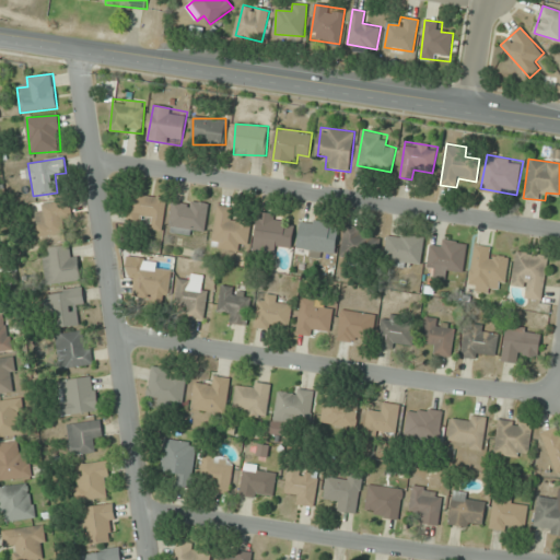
[(148,229),(163,230),(167,197),(133,194),(130,219),(148,221),(148,229)]
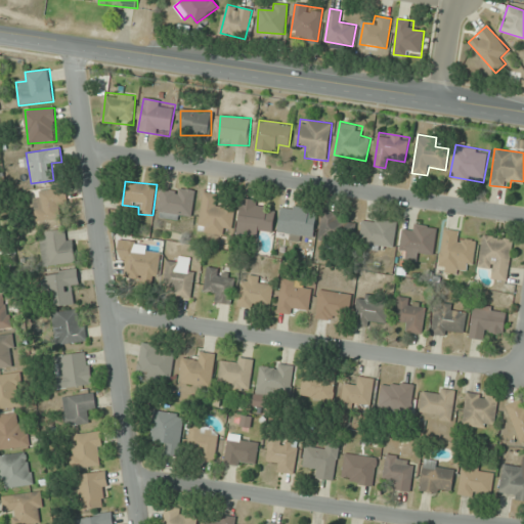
[(61,186),(32,193),(39,222),(69,214),(61,186)]
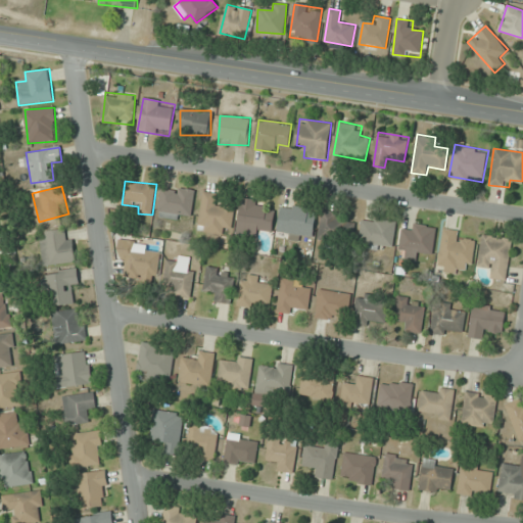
[(157,217),(180,220),(181,215),(191,216),(194,190),(161,186),(157,217)]
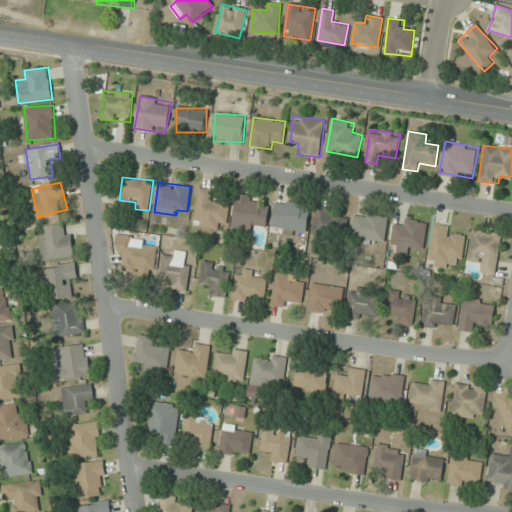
[(230,202),(210,200),(211,189),(198,188),(193,226),(226,231),(230,202)]
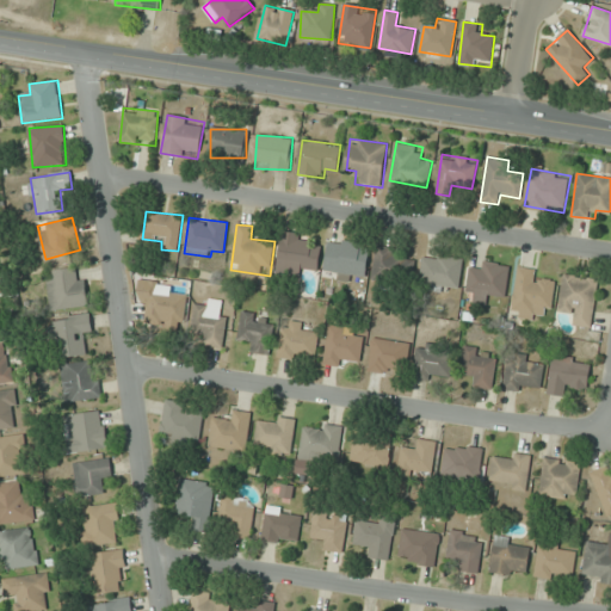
[(320,245),(308,245),(308,233),(281,232),(279,271),(319,272),(320,245)]
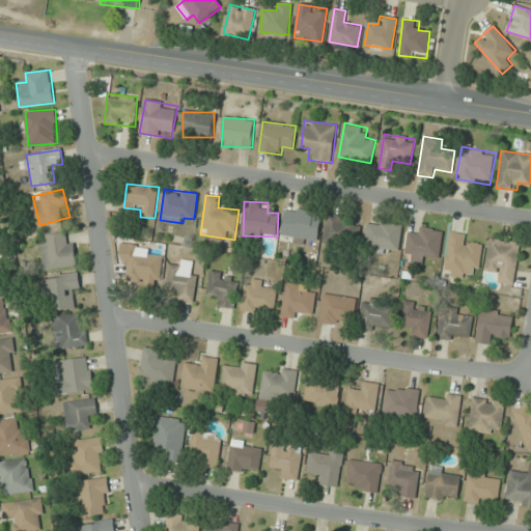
[(317,240),(320,215),(285,211),(282,236),(317,240)]
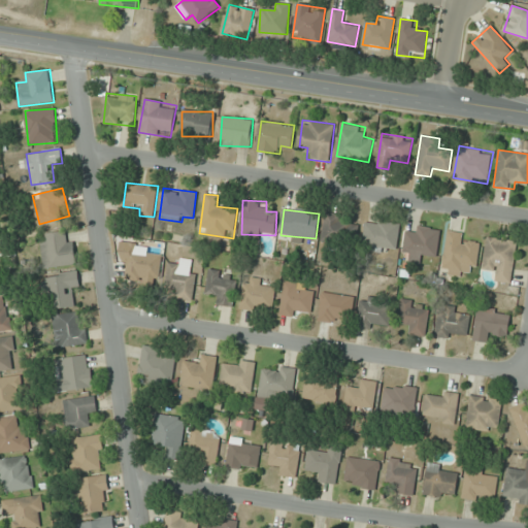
[(354,240),(354,213),(323,213),(323,240),(354,240)]
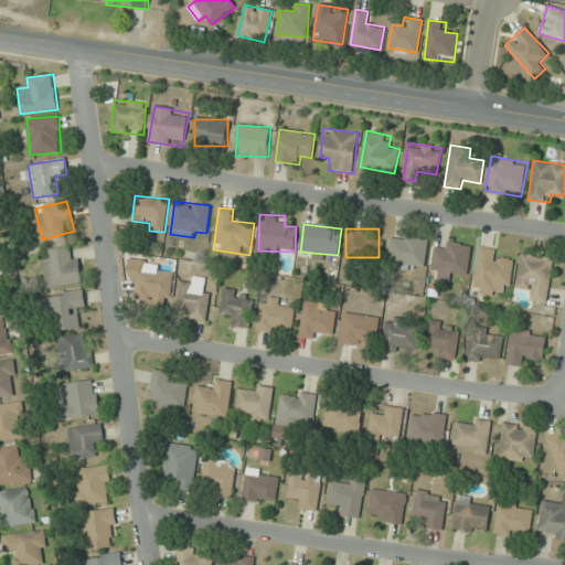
[(388,267),(425,269),(427,237),(391,235),(388,267)]
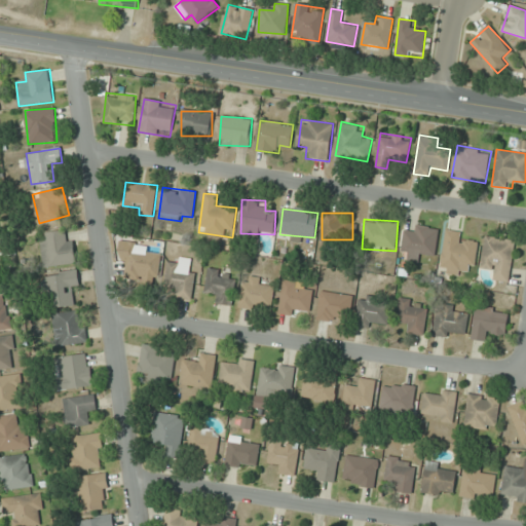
[(406,231),(401,252),(433,259),(440,229),(417,224),(414,233),(406,231)]
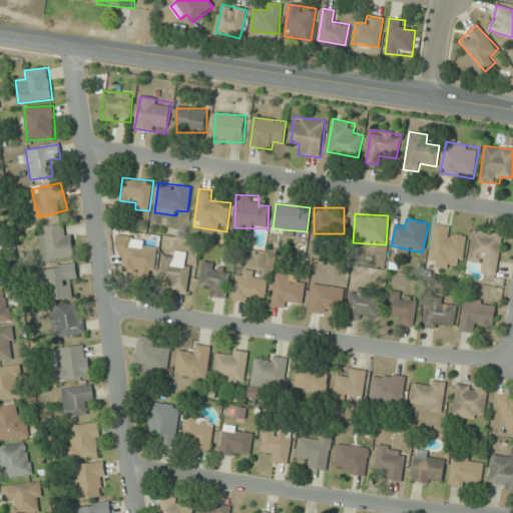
[(68,223),(38,228),(44,262),(74,257),(68,223)]
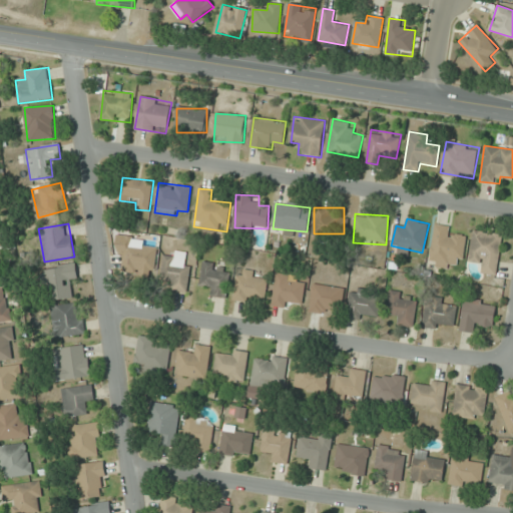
[(450,226),(435,224),(429,267),(452,270),(453,262),(463,263),(467,237),(449,235),(450,226)]
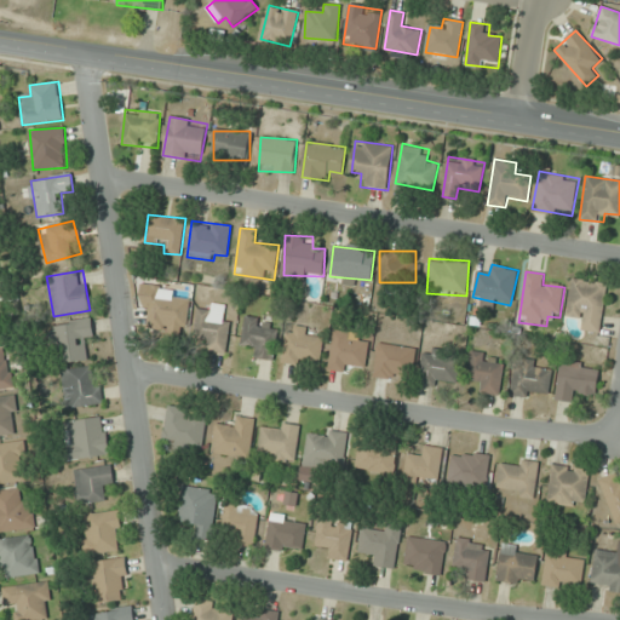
[(578,331),(601,333),(607,282),(572,279),(567,317),(579,319),(578,331)]
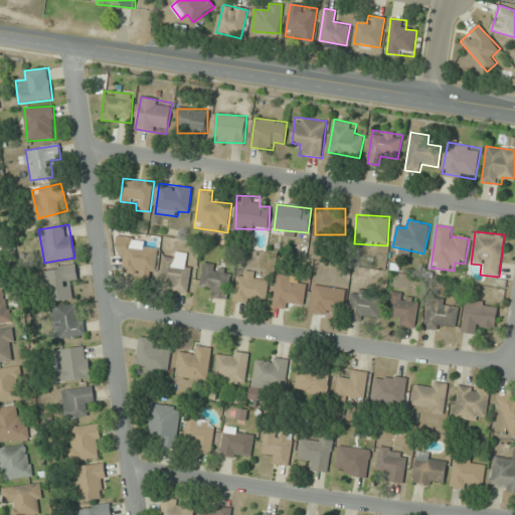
[(146,241),(119,235),(115,255),(127,258),(124,268),(154,274),(159,249),(145,246),(146,241)]
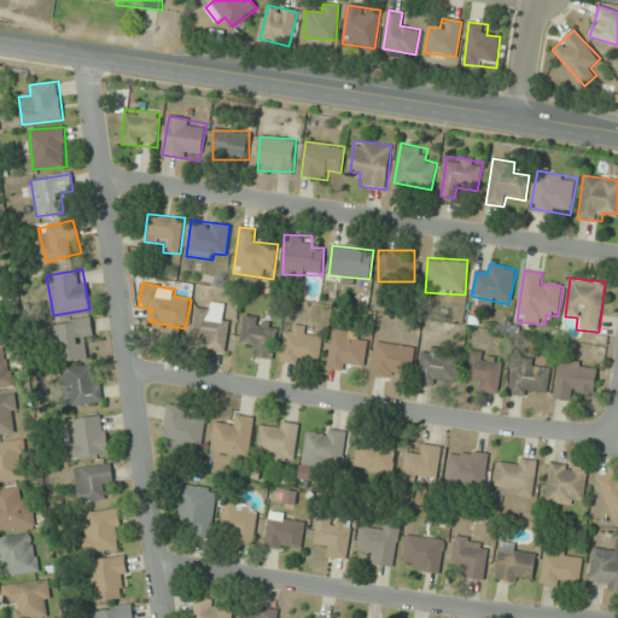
[(194,337),(205,338),(204,349),(226,351),(231,305),(210,303),(209,310),(197,309),(194,337)]
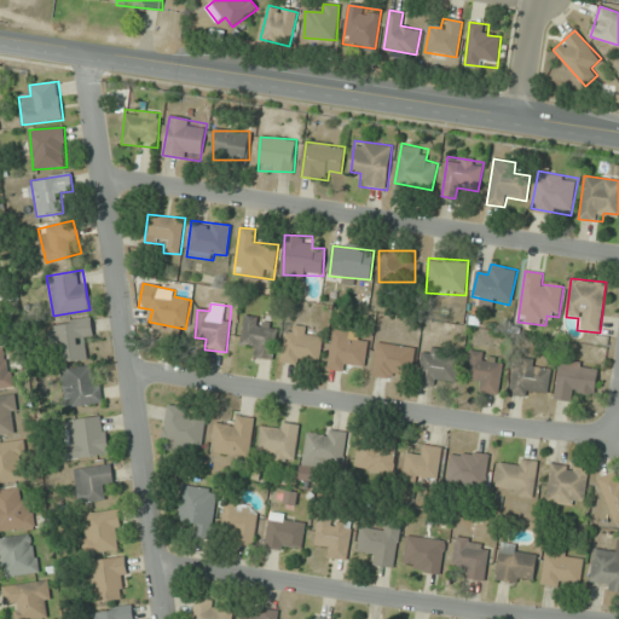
[(250,356),(273,359),(279,323),(246,317),(242,342),(252,345),(250,356)]
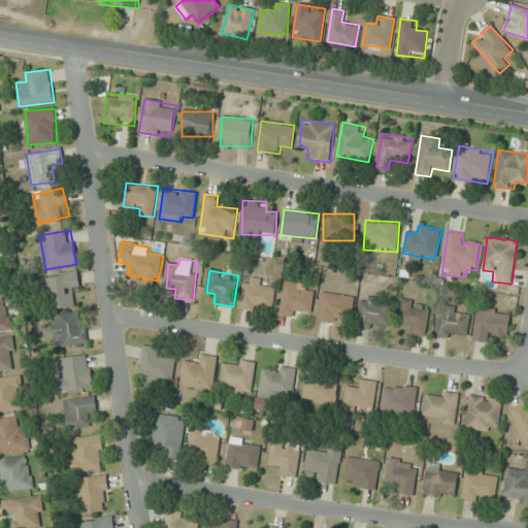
[(48,308),(75,307),(74,293),(79,293),(78,273),(47,274),(48,308)]
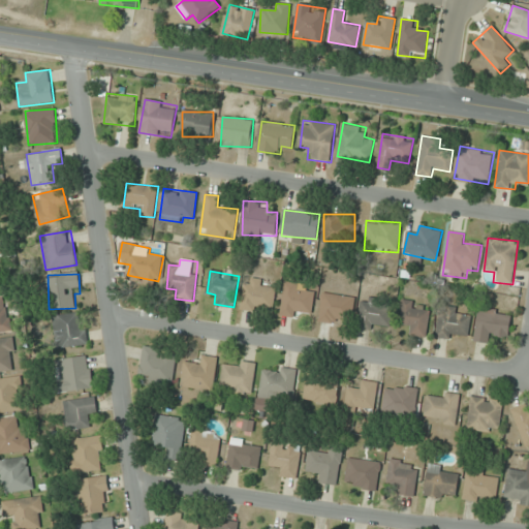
[(241,309),(273,313),(276,282),(245,278),(241,309)]
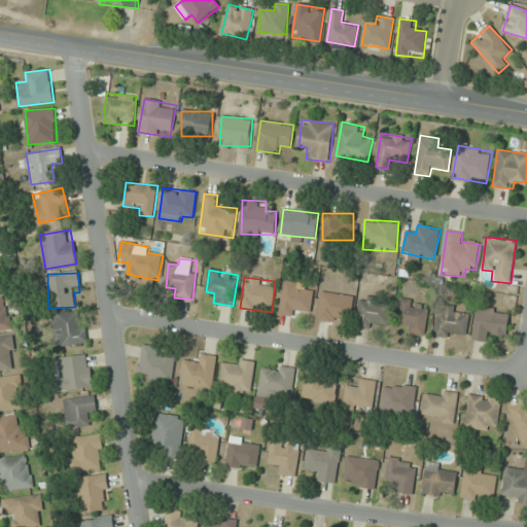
[(313,285),(283,281),(279,314),(300,316),(301,311),(310,312),(313,285)]
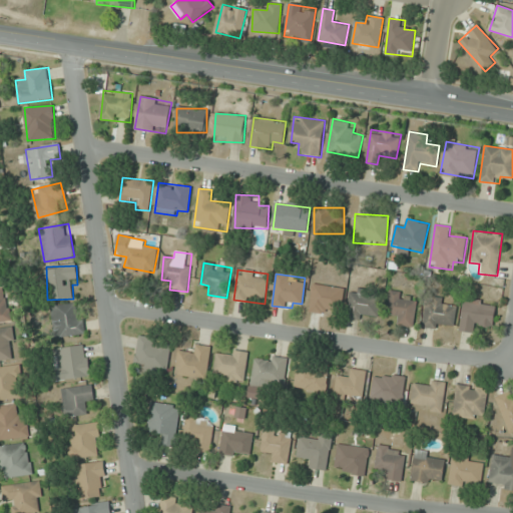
[(343,286),(312,286),(312,307),(343,307),(343,286)]
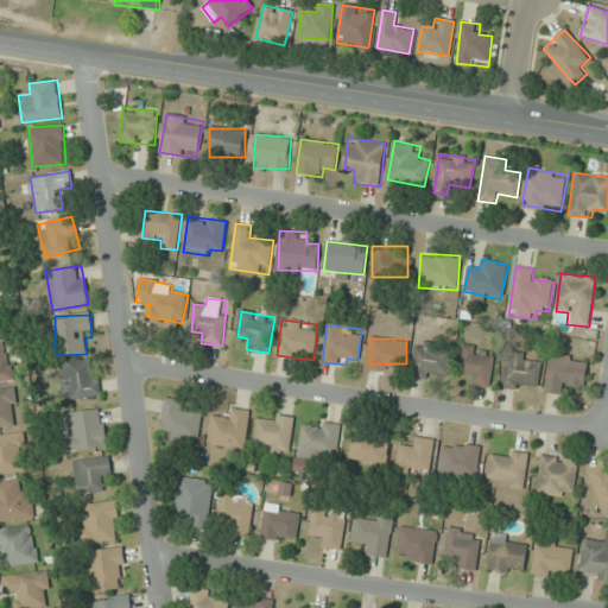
[(0,382),(12,381),(7,342),(0,342),(0,382)]
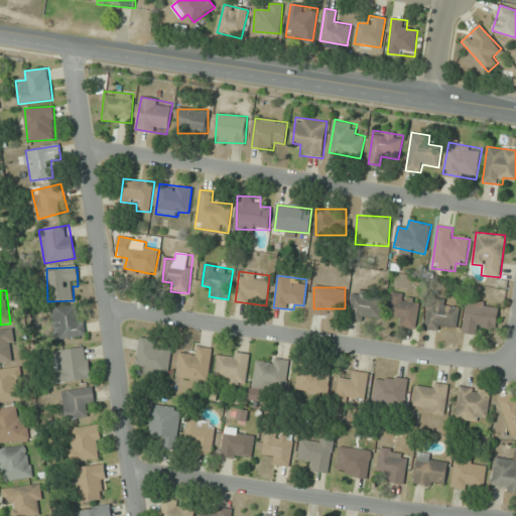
[(351,320),(380,320),(381,293),(351,293),(351,320)]
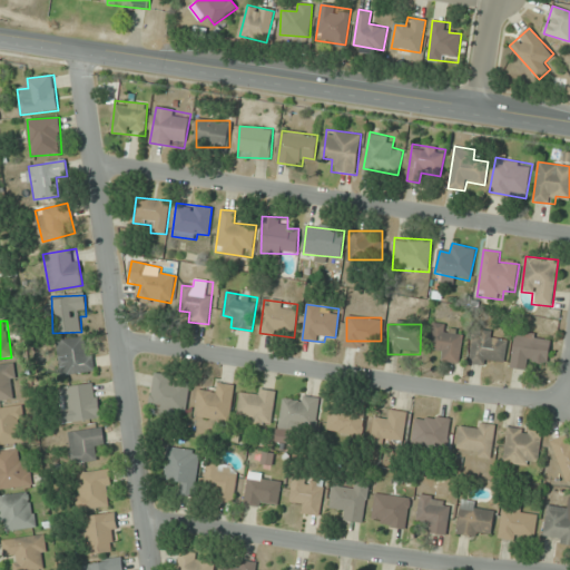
[(458,363),(464,330),(433,324),(430,346),(441,350),(440,360),(458,363)]
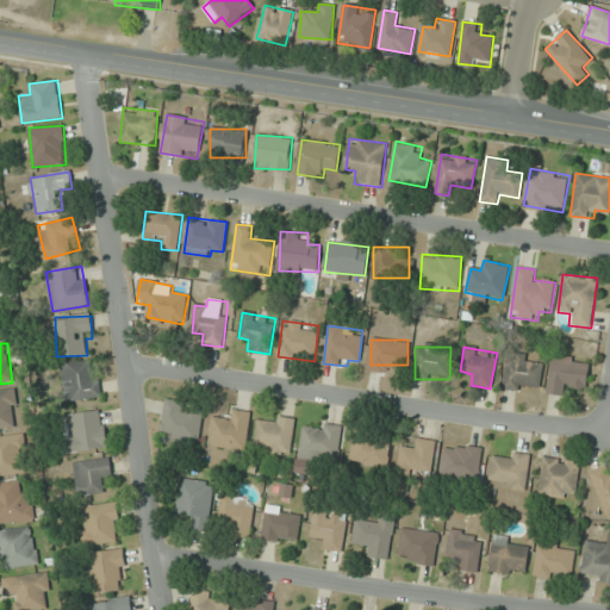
[(503,390),(540,392),(542,358),(505,355),(503,390)]
